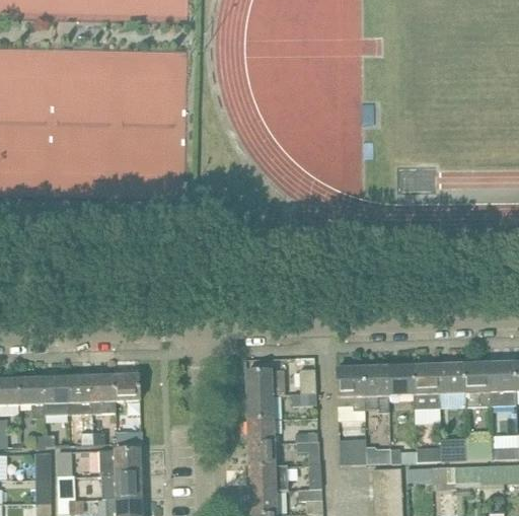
[(515,392),(514,362),(489,363),(491,406),(516,404),(515,392)]
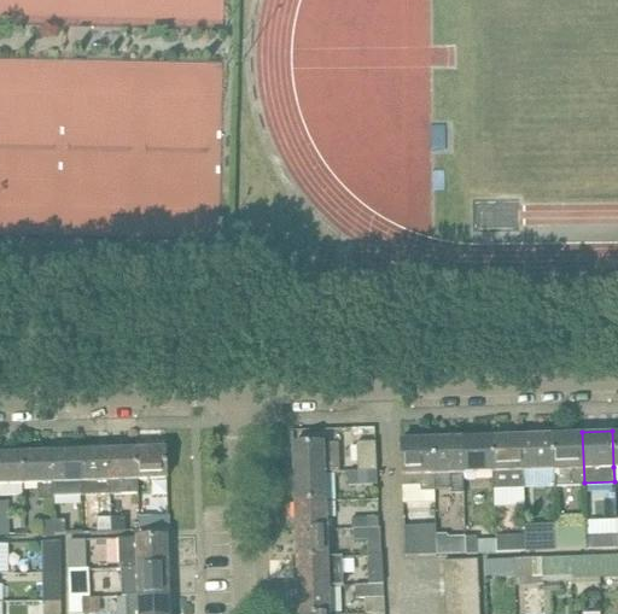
[(582,432),(552,433),(553,469),(554,484),(584,483),(582,432)]
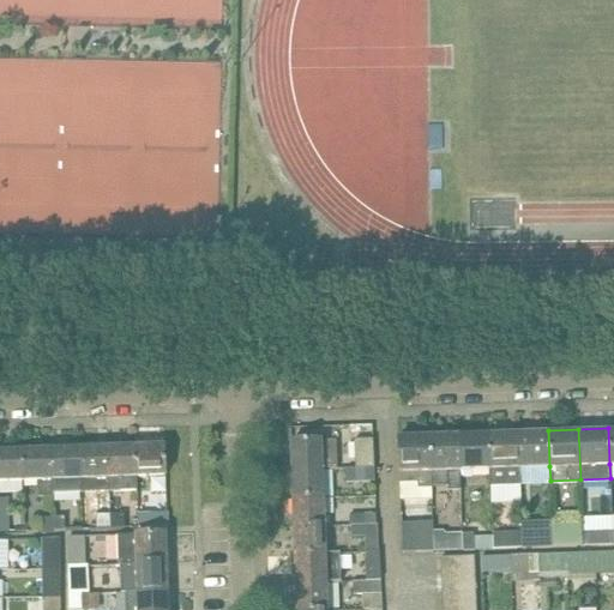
[(548,430),(518,432),(519,466),(549,466),(548,430)]
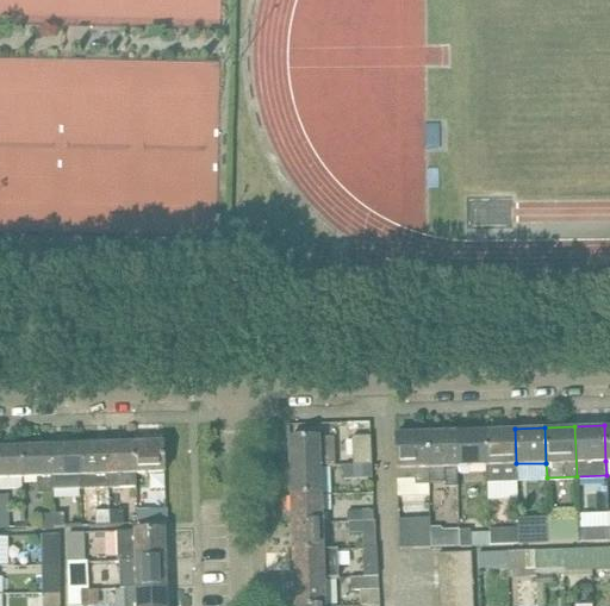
[(486,464),(485,429),(455,430),(456,466),(486,464)]
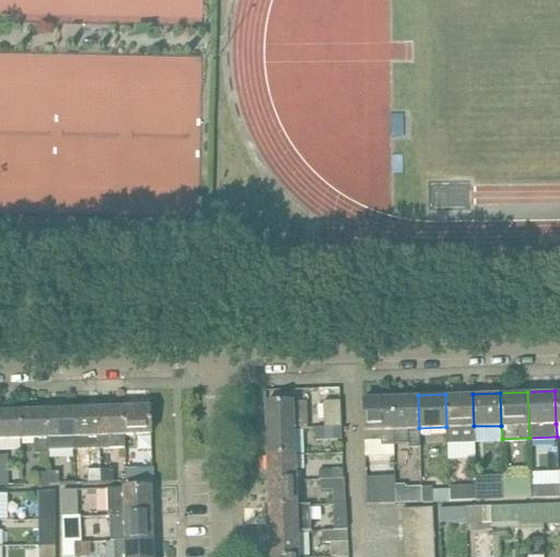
[(474,426),(473,394),(445,394),(446,427),(447,440),(475,440),(474,426)]
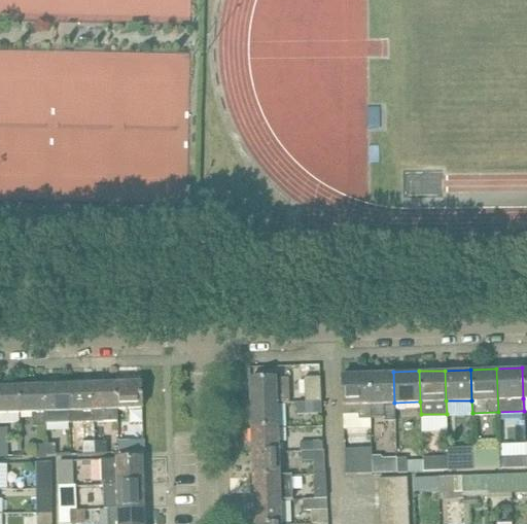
[(394,403),(393,372),(369,373),(370,415),(382,415),(382,419),(394,419),(394,403)]
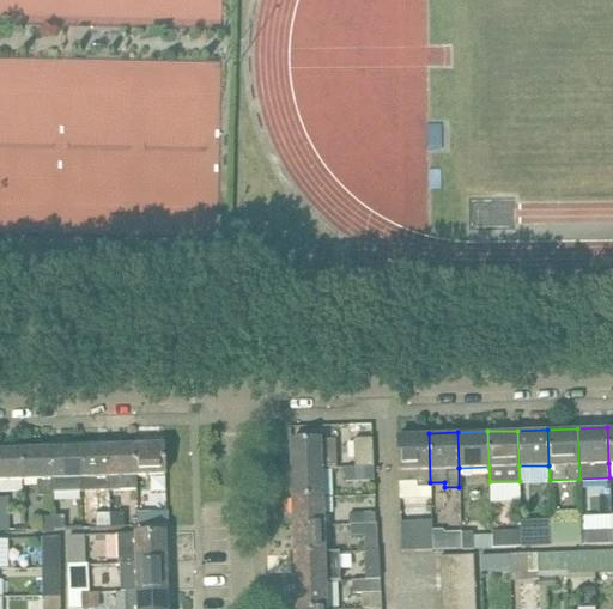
[(430,482),(429,433),(398,434),(399,481),(414,480),(414,485),(430,485),(430,482)]
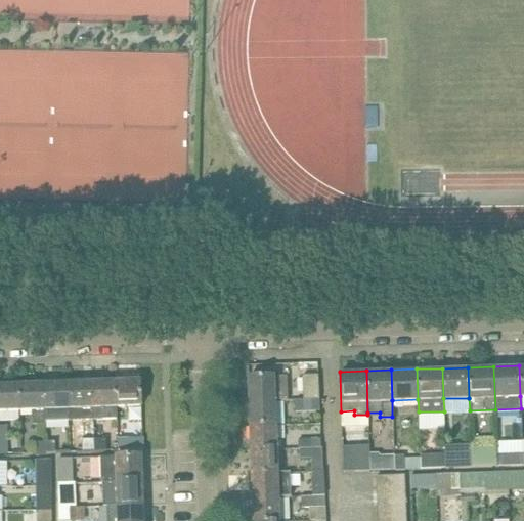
[(303,397),(319,397),(318,373),(302,373),(303,397)]
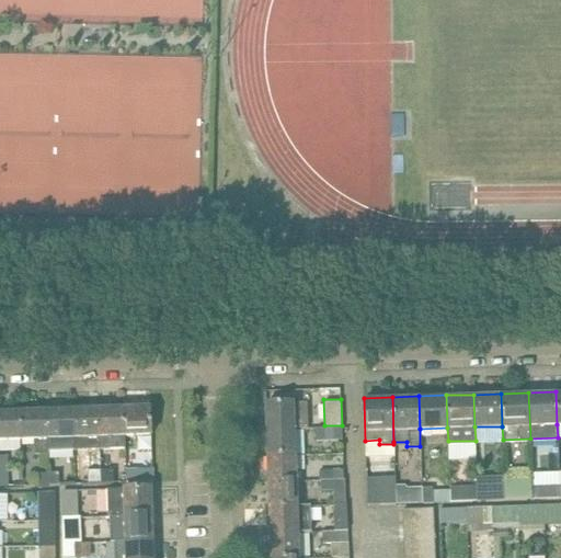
[(266,428),(294,426),(308,426),(307,400),(265,401),(266,428)]
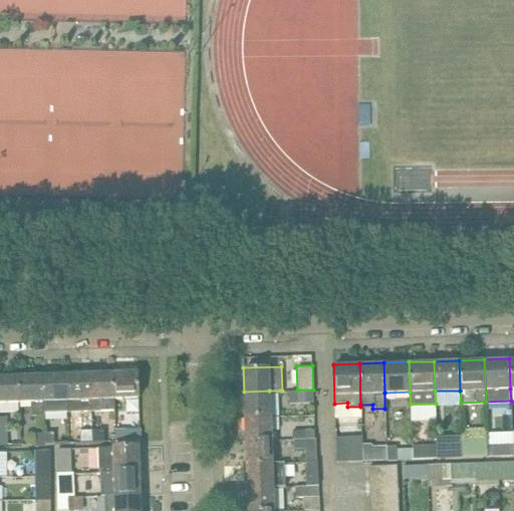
[(113,371),(89,372),(90,408),(114,407),(113,398),(113,371)]
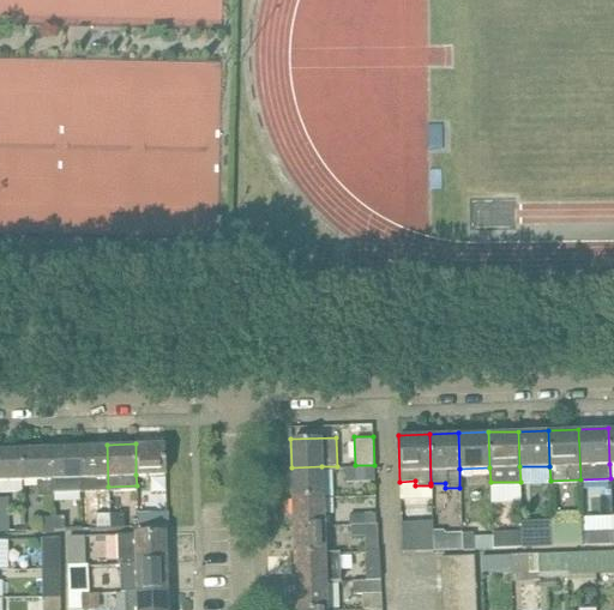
[(136,444),(136,475),(166,473),(164,444),(136,444)]
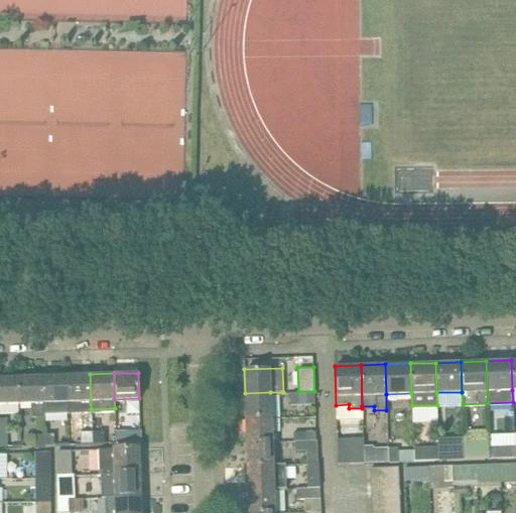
[(90,374),(67,375),(68,410),(91,409),(90,374)]
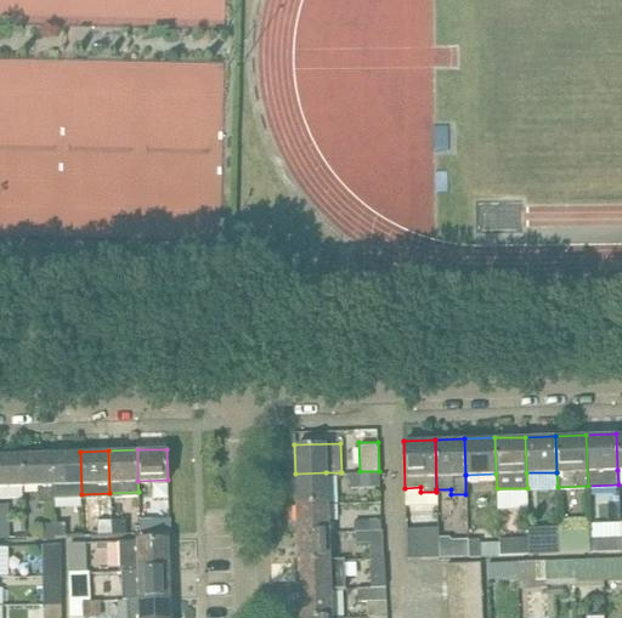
[(82,494),(80,452),(50,453),(52,495),(82,494)]
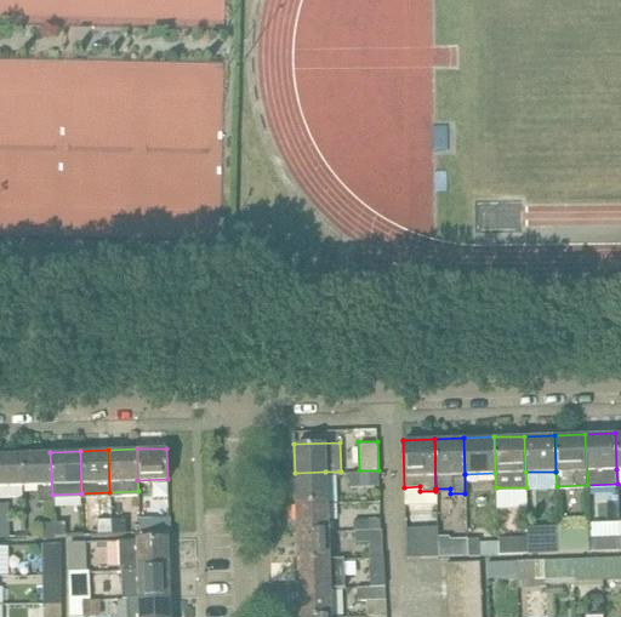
[(52,495),(50,452),(23,453),(24,484),(38,483),(38,500),(52,500),(52,495)]
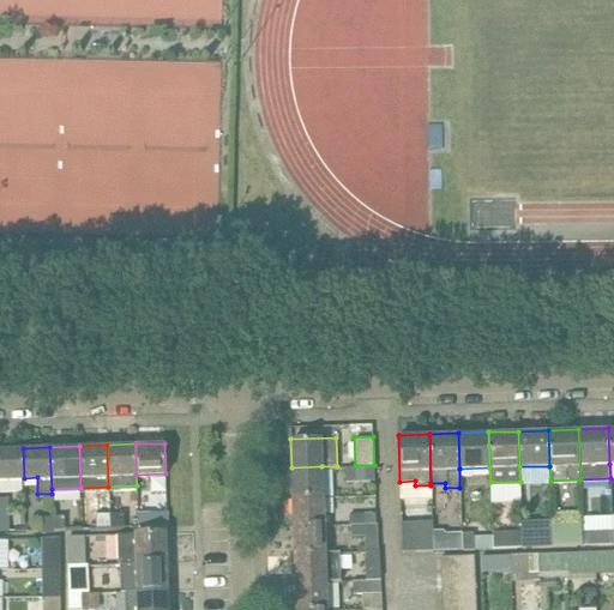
[(0,478),(24,478),(23,448),(0,448),(0,478)]
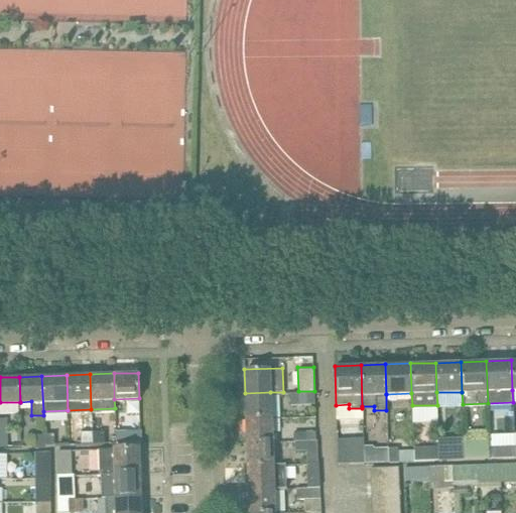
[(314,391),(298,391),(290,392),(291,403),(314,402),(314,391)]
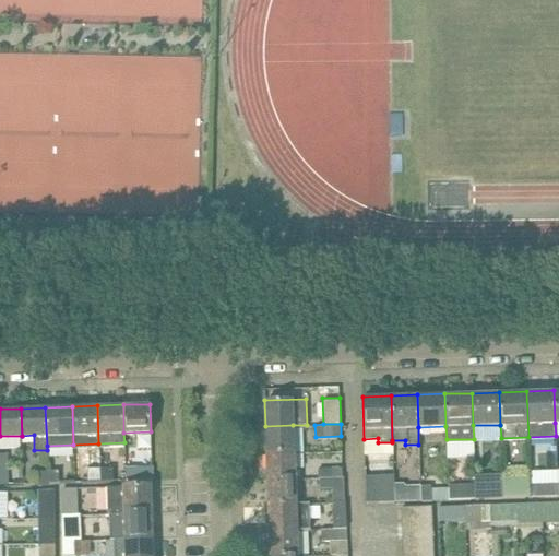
[(294,451),(293,425),(265,426),(266,452),(294,451)]
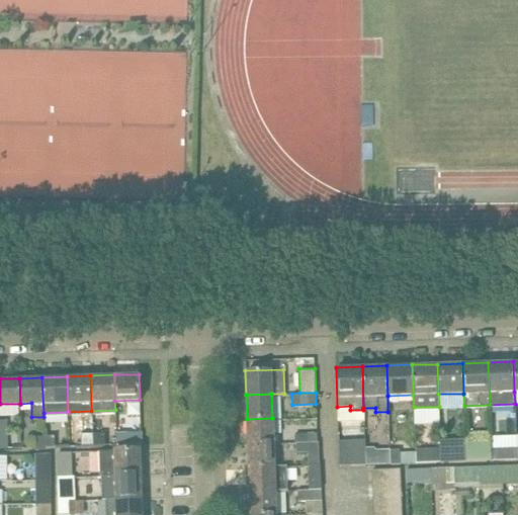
[(272,418),(247,419),(248,443),(273,442),(272,418)]
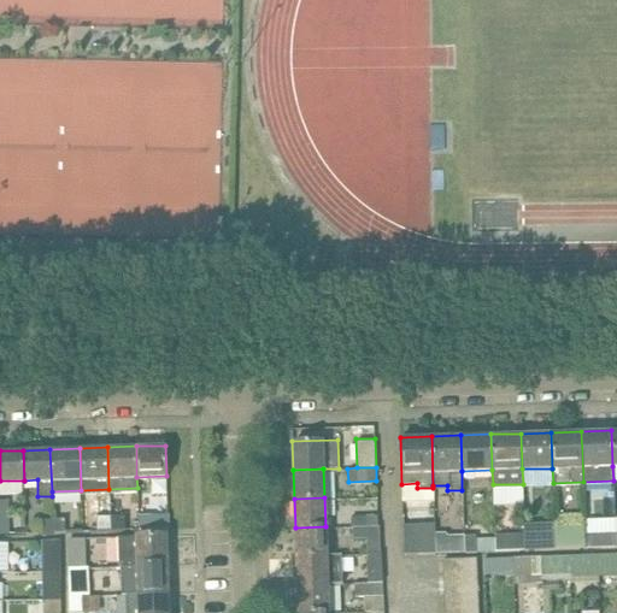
[(111,528),(110,512),(94,512),(94,528),(111,528)]
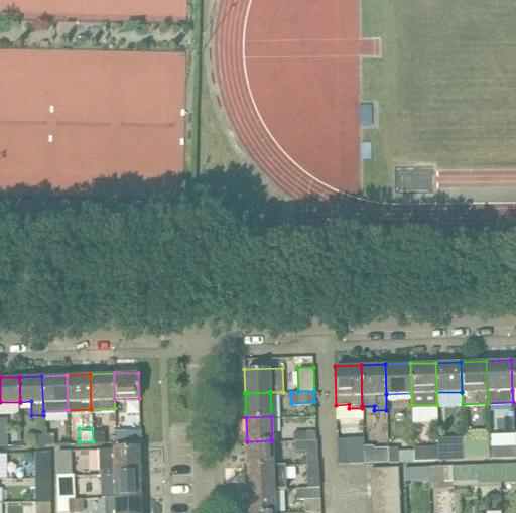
[(92,428),(93,441),(105,441),(105,428),(92,428)]
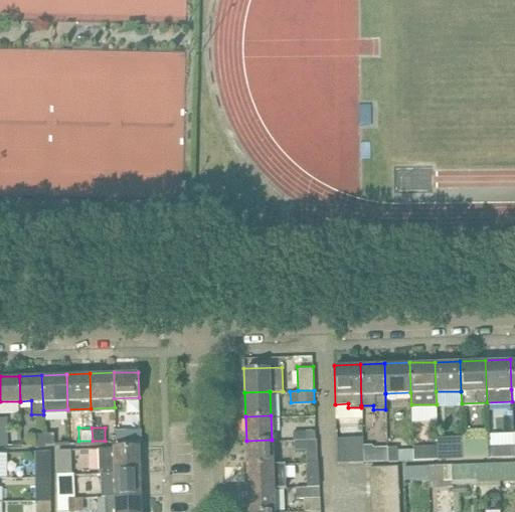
[(116,440),(126,440),(126,429),(115,429),(116,440)]
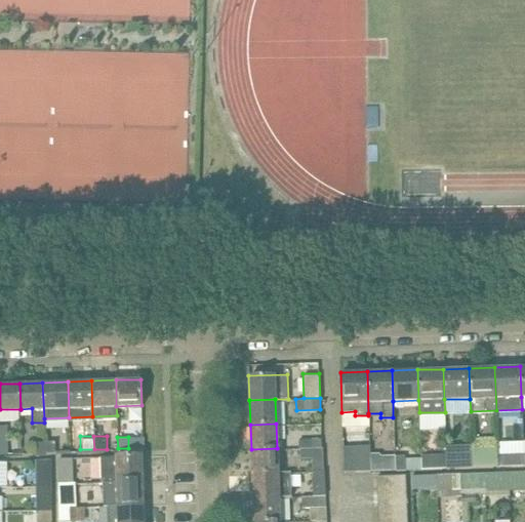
[(321,437),(298,437),(298,438),(298,447),(321,446),(321,437)]
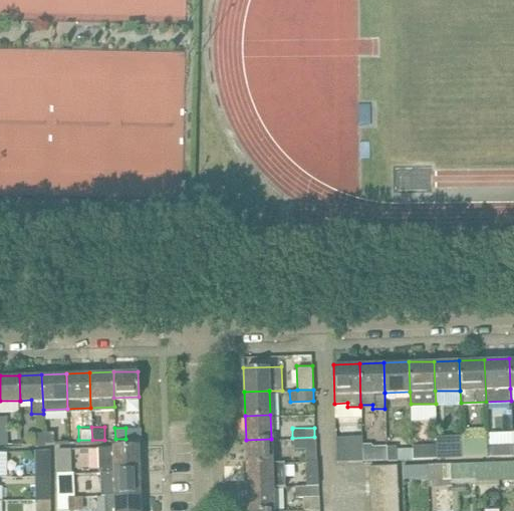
[(34,431),(34,442),(44,442),(43,430),(34,431)]
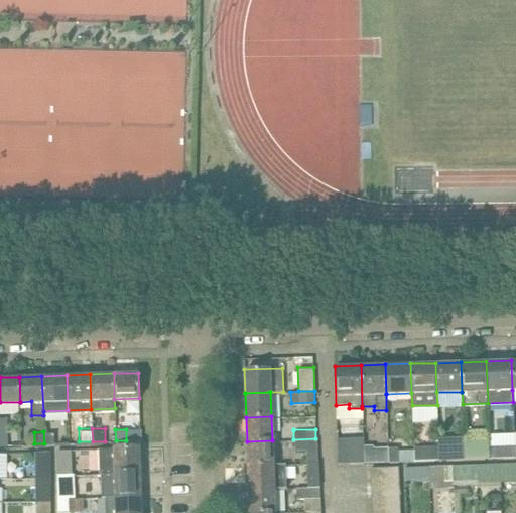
[(43,431),(44,443),(53,442),(53,431),(43,431)]
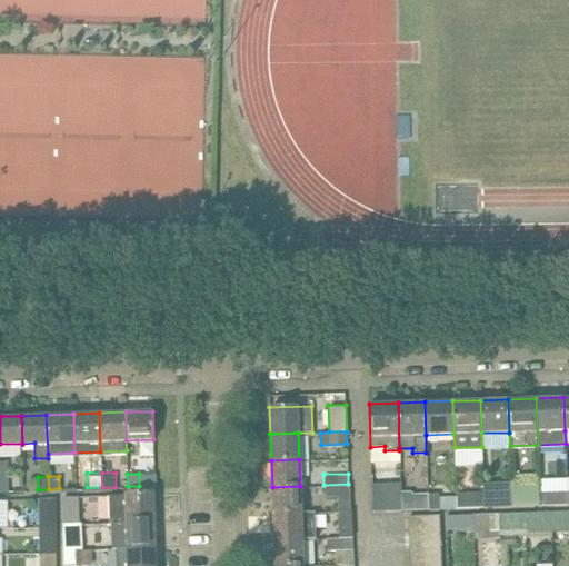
[(400,509),(399,480),(372,482),(372,509),(400,509)]
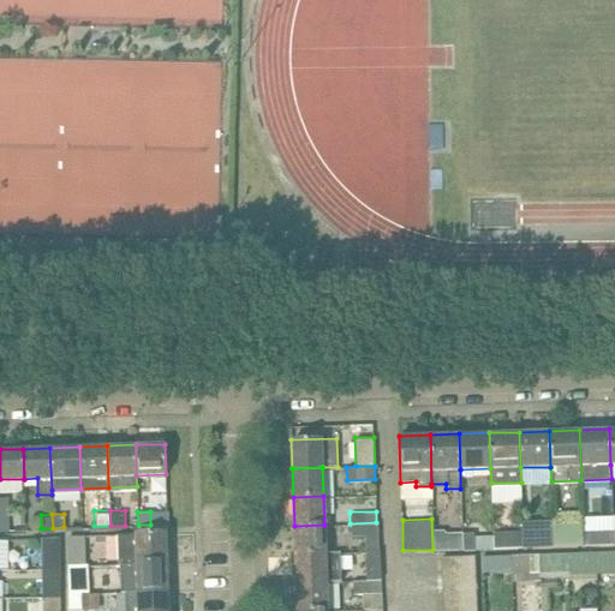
[(351,535),(377,534),(376,522),(350,523),(351,535)]
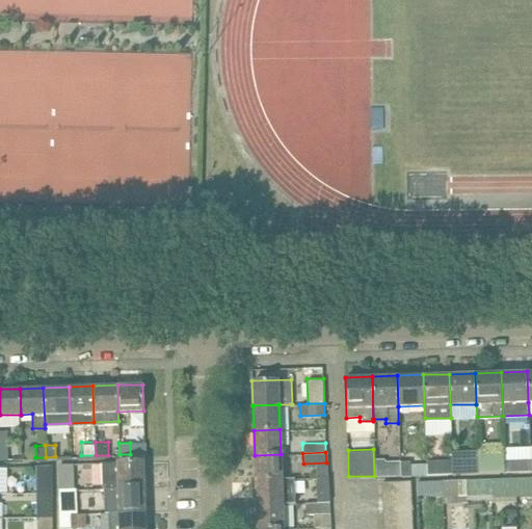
[(478,456),(479,472),(504,471),(504,458),(504,452),(478,453),(478,456)]
